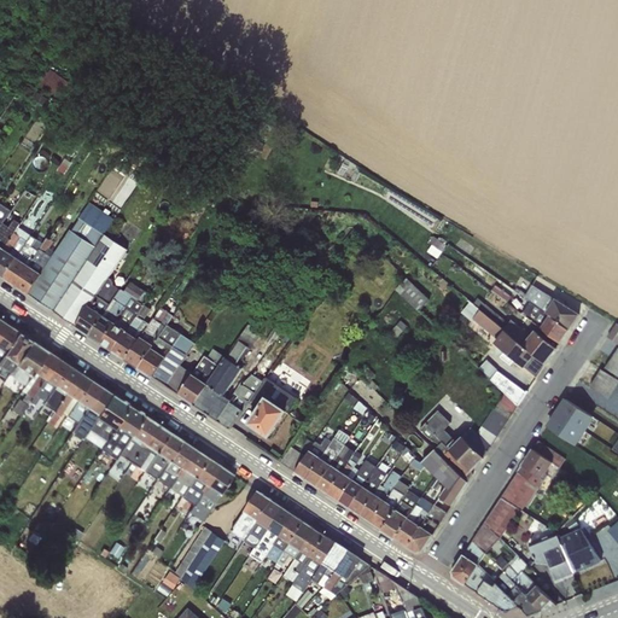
[(0,227),(4,223),(11,210),(4,205),(0,209),(0,227)]
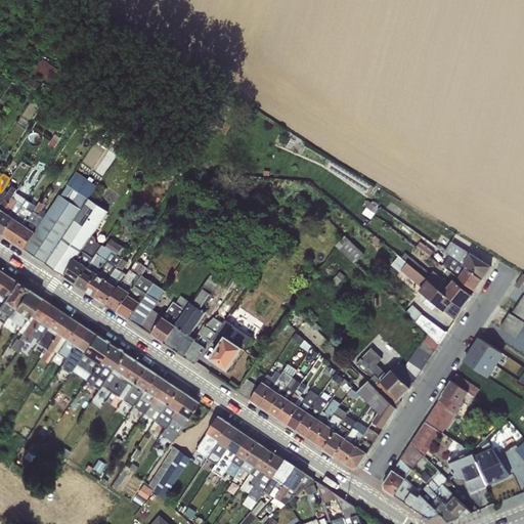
[(50,206),(26,250),(45,263),(89,198),(68,184),(50,206)]
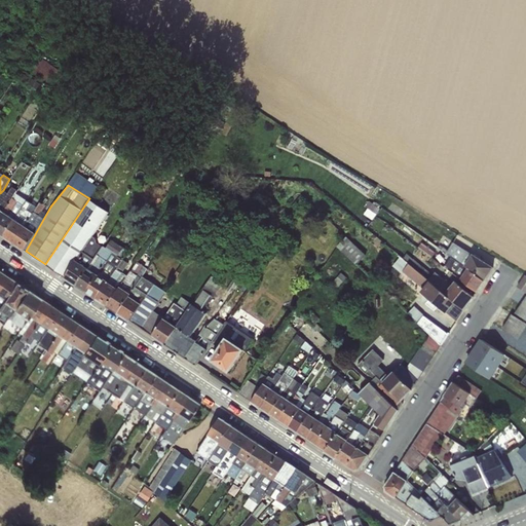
[(3,190),(0,193),(0,217),(13,198),(17,191),(11,187),(6,193),(3,190)]
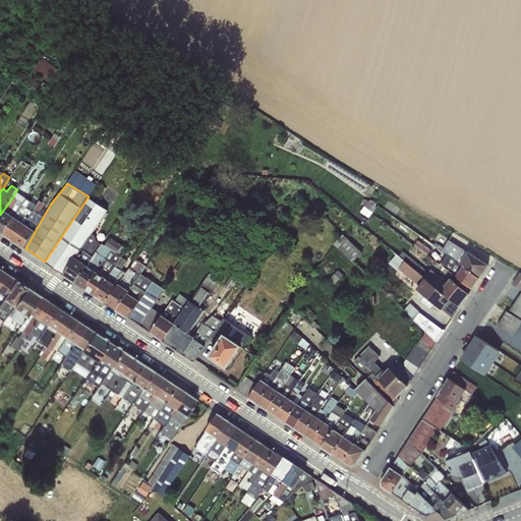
[(13,196),(0,215),(0,231),(3,234),(22,203),(13,196)]
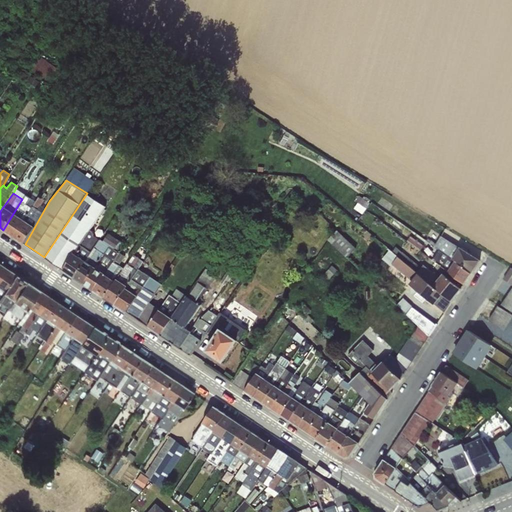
[(63,270),(90,232),(105,206),(87,193),(44,257),(63,270)]
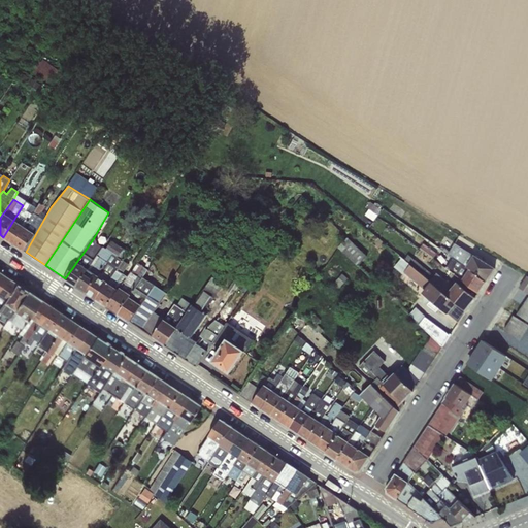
[(14,244),(36,206),(27,200),(23,205),(3,237),(14,244)]
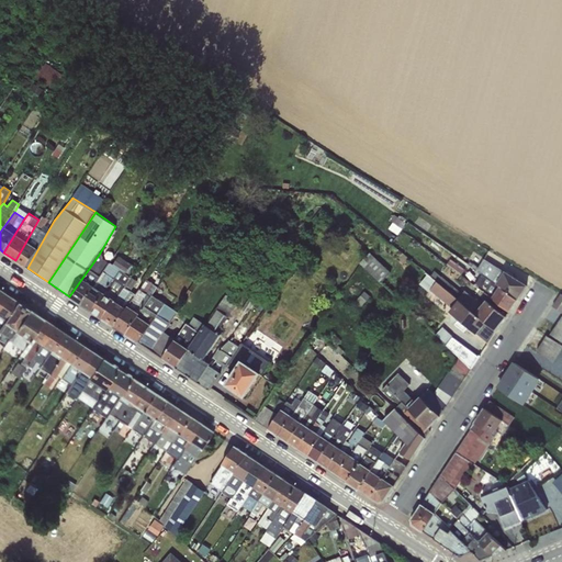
[(27,268),(54,221),(43,215),(38,220),(15,260),(27,268)]
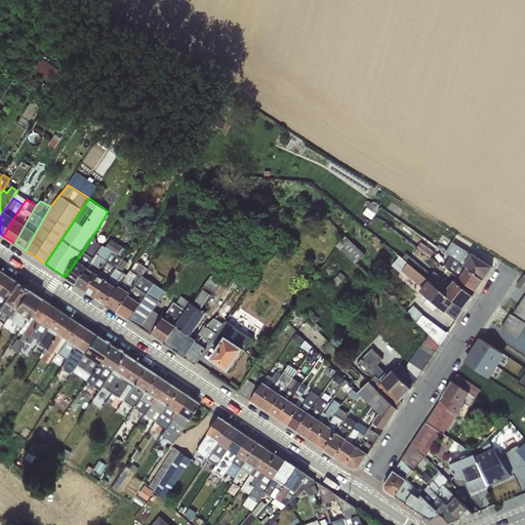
[(348,233),(337,244),(357,263),(367,251),(348,233)]
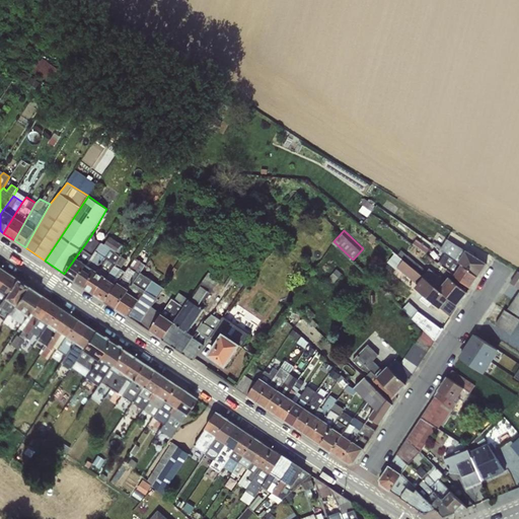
[(91,235),(64,274),(76,281),(102,243),(91,235)]
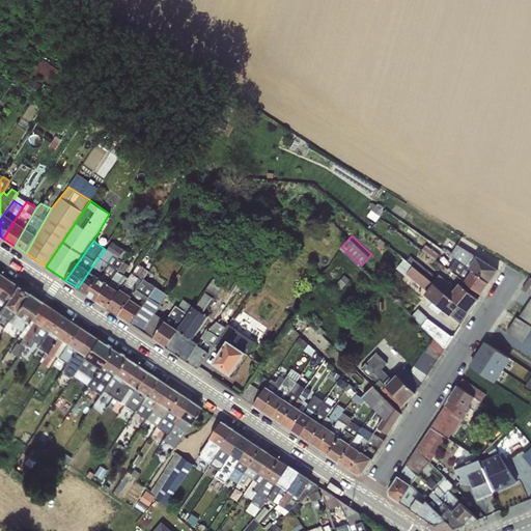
[(87,295),(119,247),(113,243),(107,251),(105,249),(78,287),(87,295)]
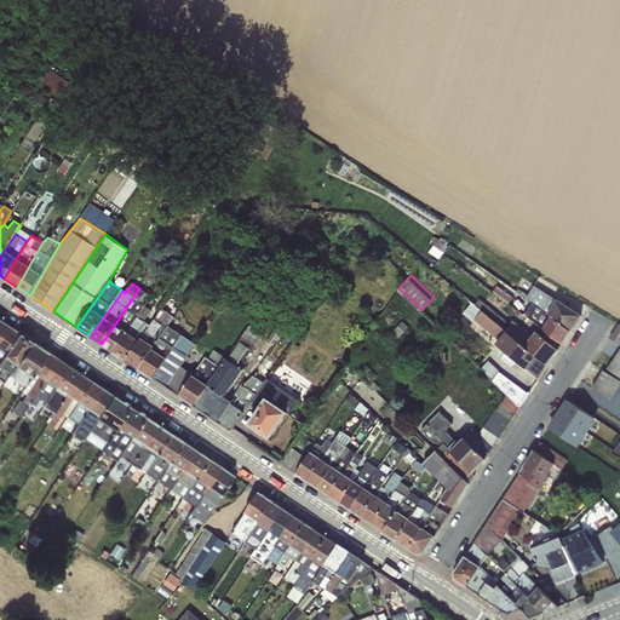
[(532,302),(570,331),(581,315),(534,286),(527,298),(532,302)]
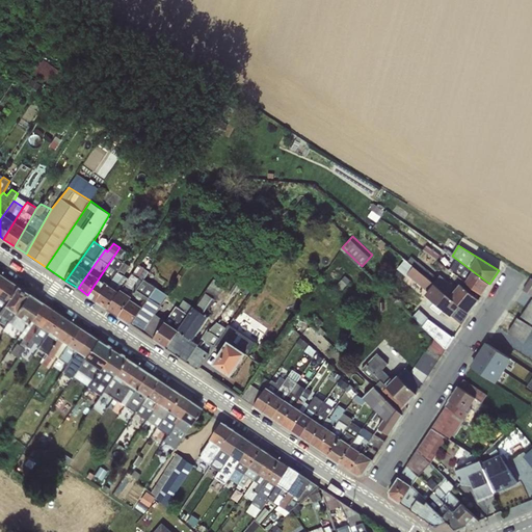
[(97,301),(126,260),(132,251),(127,247),(124,250),(120,247),(87,295),(97,301)]
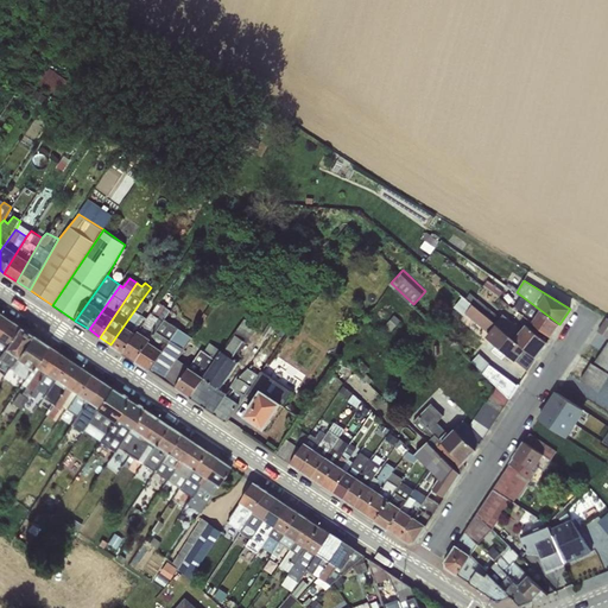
[(548,342),(530,327),(526,324),(521,329),(504,315),(500,317),(470,292),(466,298),(537,359),(548,342)]
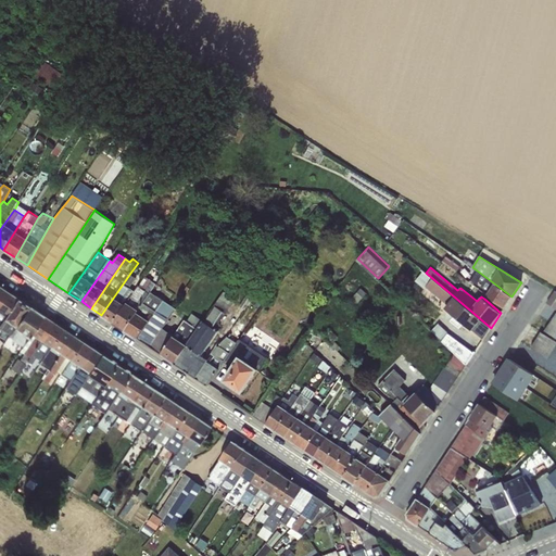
[(484,299),(501,313),(512,297),(477,270),(469,282),(487,295),(484,299)]
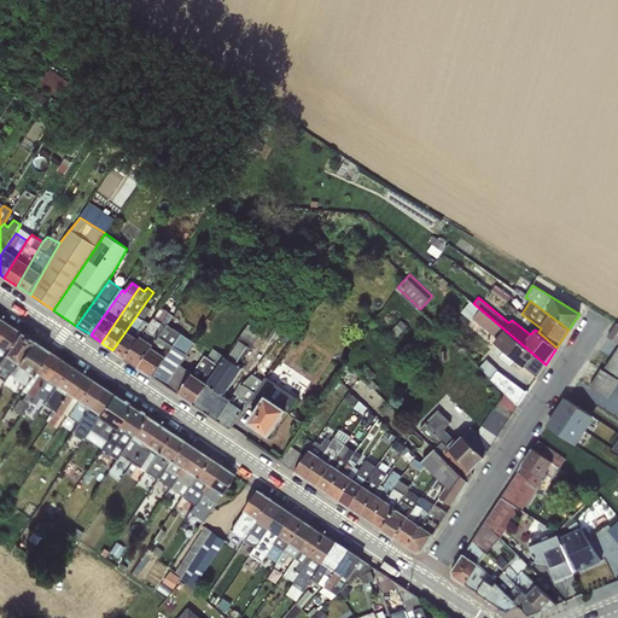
[(146,302),(112,350),(126,359),(150,322),(145,319),(152,308),(146,302)]
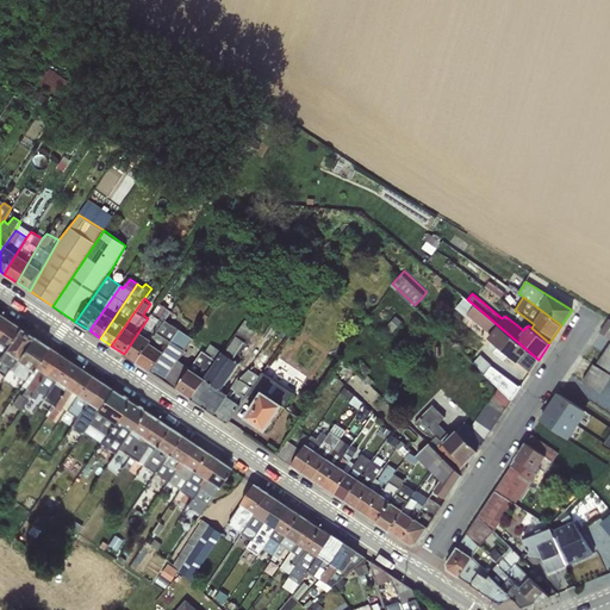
[(539,360),(467,299),(465,298),(458,307),(490,335),(489,337),(514,359),(510,362),(527,377),(539,360)]
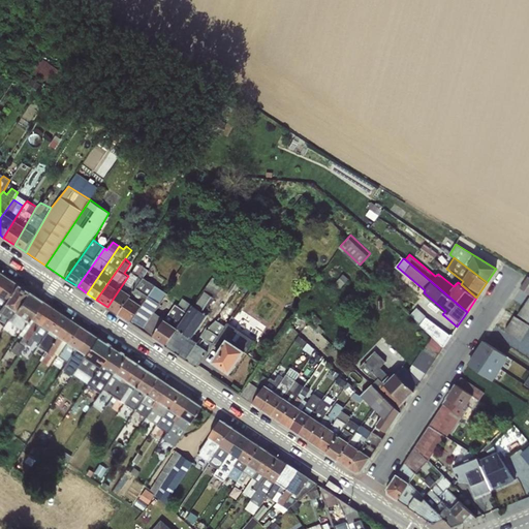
[(119,314),(144,277),(148,270),(137,262),(128,276),(107,307),(119,314)]
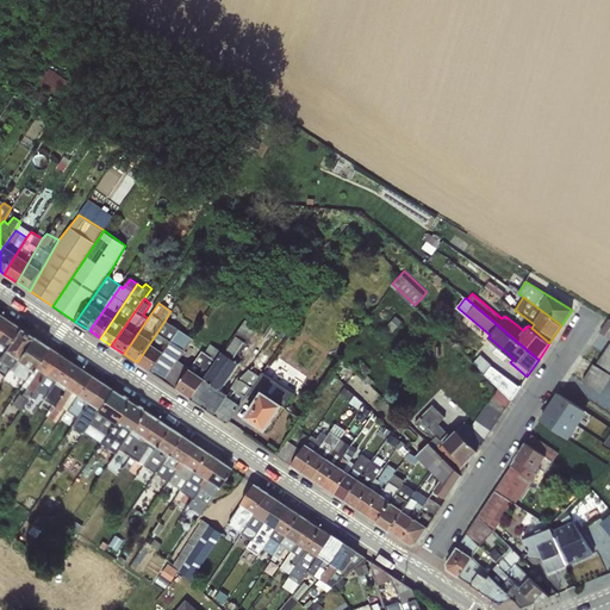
[(609,336),(609,338),(585,381),(604,392),(609,381),(609,317),(602,331),(609,336)]
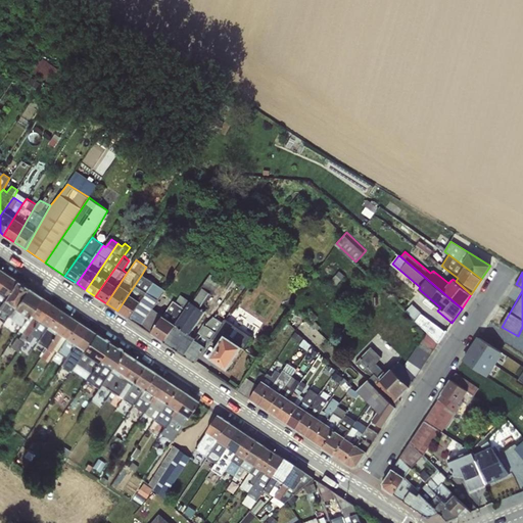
[(142,274),(117,311),(130,319),(154,283),(142,274)]
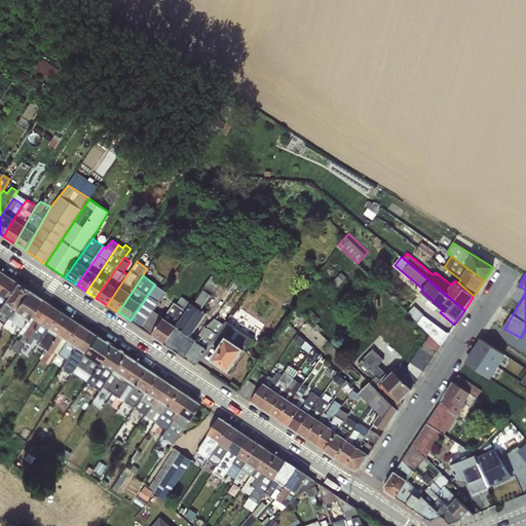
[(193,304),(165,343),(186,358),(205,327),(201,322),(207,313),(204,311),(223,284),(212,275),(203,290),(193,304)]
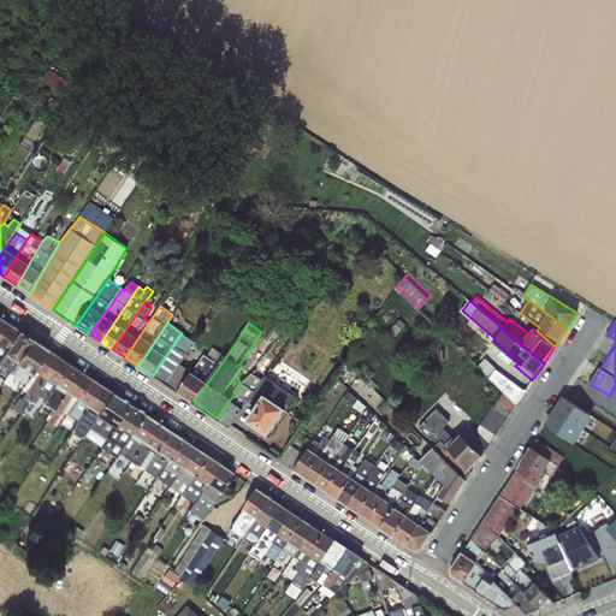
[(0,360),(19,330),(10,324),(0,337),(0,360)]
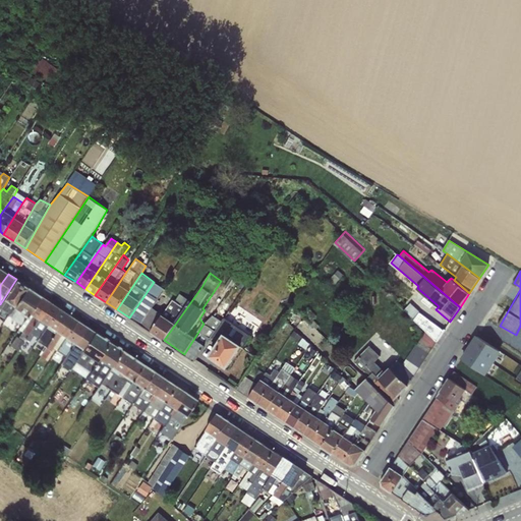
[(0,306),(9,312),(27,286),(16,279),(0,304),(0,306)]
